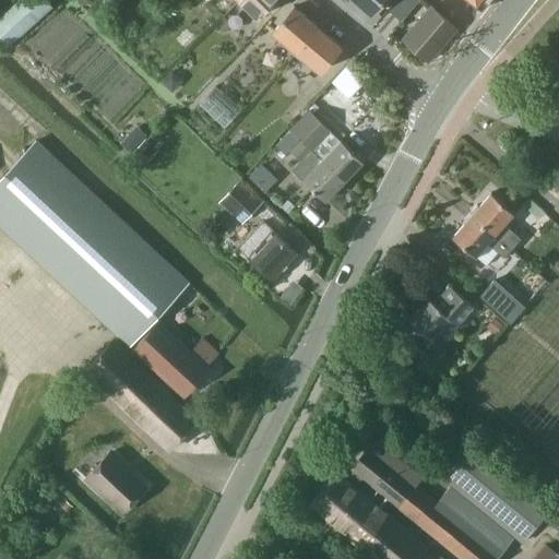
[(0,39),(7,47),(55,4),(50,0),(15,0),(0,14),(0,39)]
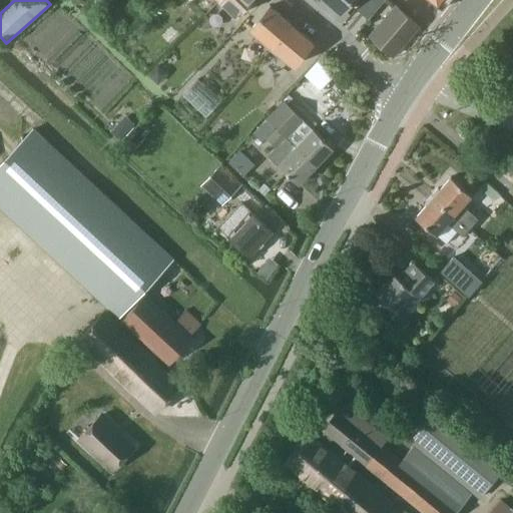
[(222,0),(237,15),(251,0),(222,0)]
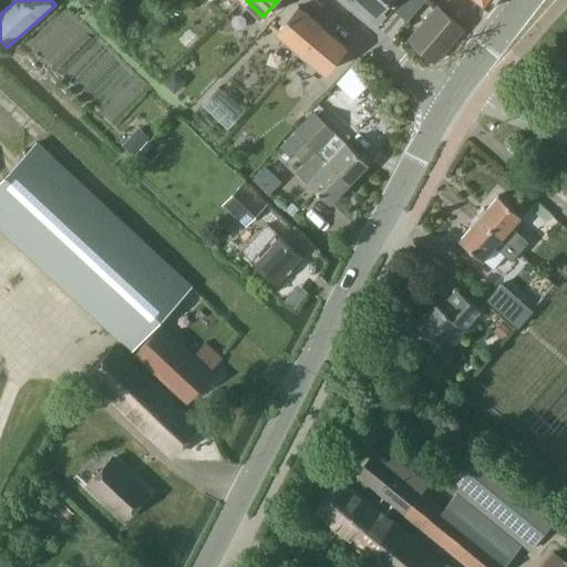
[(360,0),(378,16),(390,0),(360,0)]
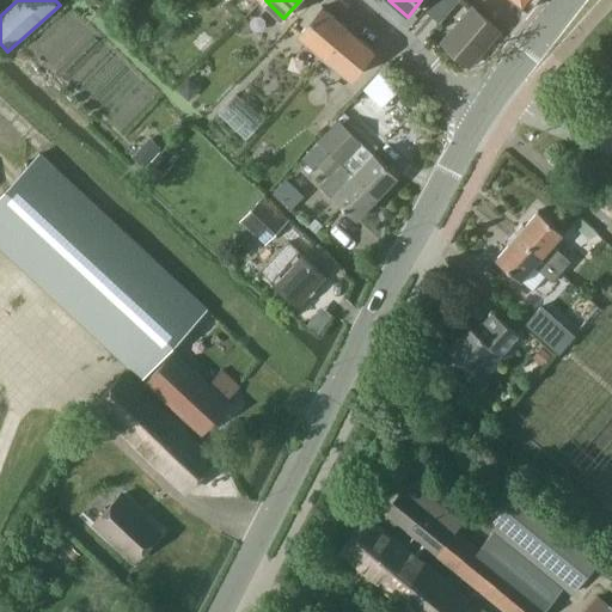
[(441,23),(459,0),(432,0),(424,8),(441,23)]
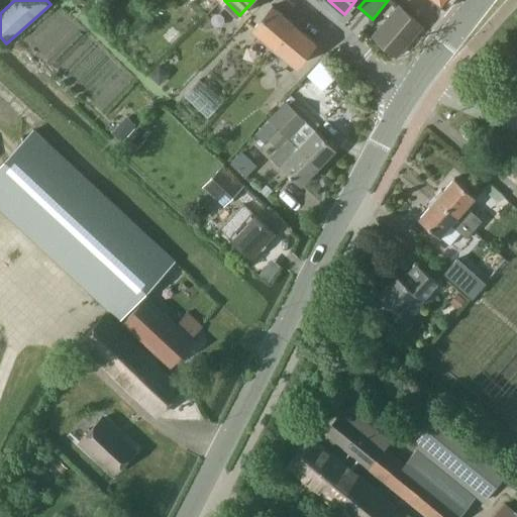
[(277,48),(296,25),(273,5),(253,28),(277,48)]
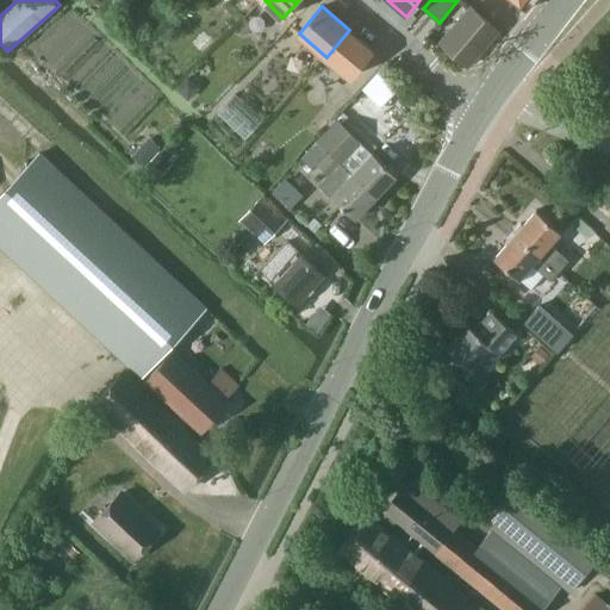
[(468,66),(499,30),(472,6),(441,42),(468,66)]
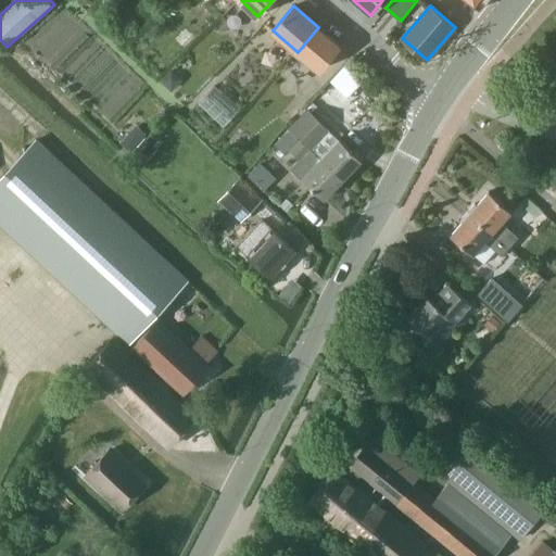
[(318,27),(298,52),(320,70),(340,45),(318,27)]
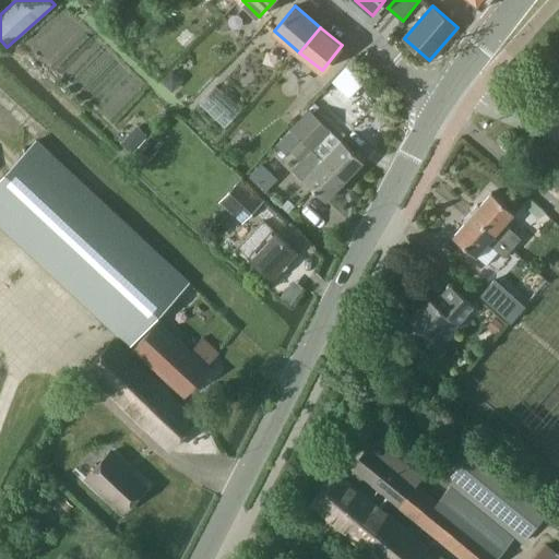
[(116,80),(96,102),(113,117),(147,79),(135,68),(120,84),(116,80)]
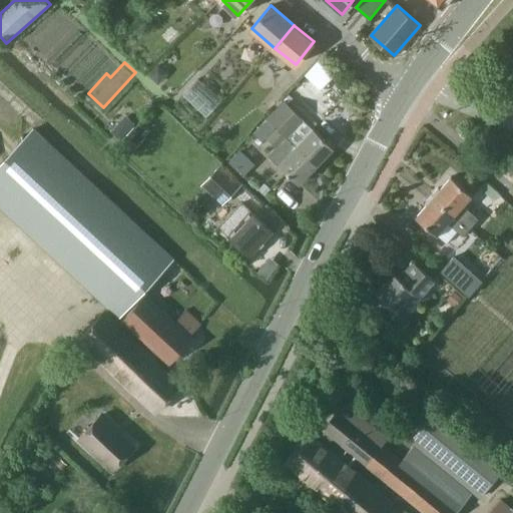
[(210,114),(222,97),(197,77),(184,94),(210,114)]
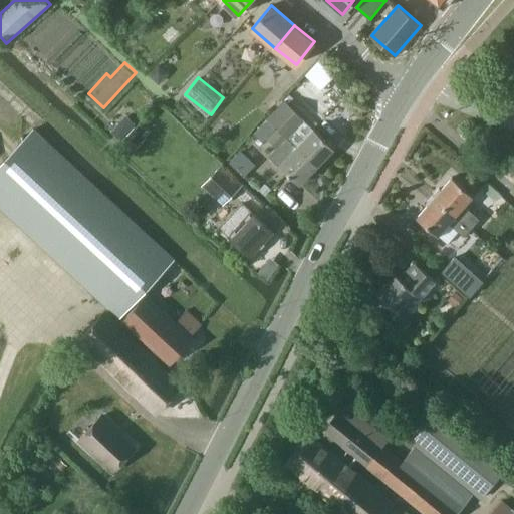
[(285,99),(269,119),(288,138),(296,146),(317,166),(335,148),(314,127),(309,133),(301,124),(305,119),(285,99)]
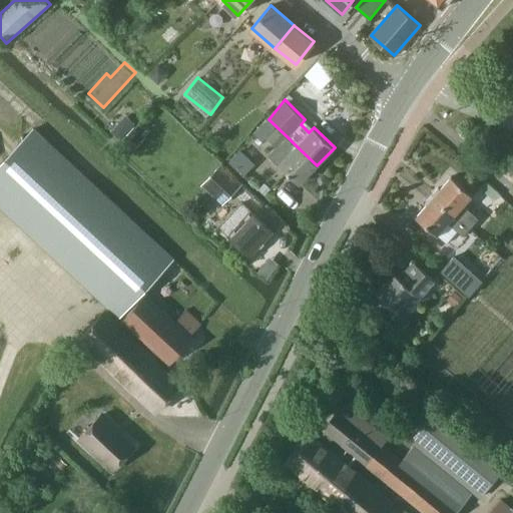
[(126,136),(135,120),(123,114),(114,130),(126,136)]
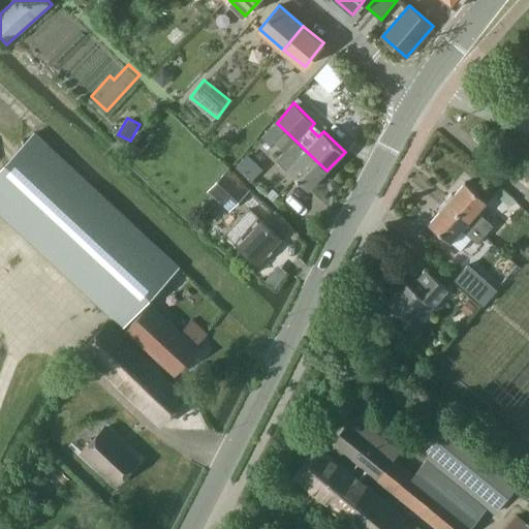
[(276,124),(267,134),(286,153),(289,151),(297,158),(287,168),(308,189),(327,170),(305,150),(297,142),(277,123),(276,124)]
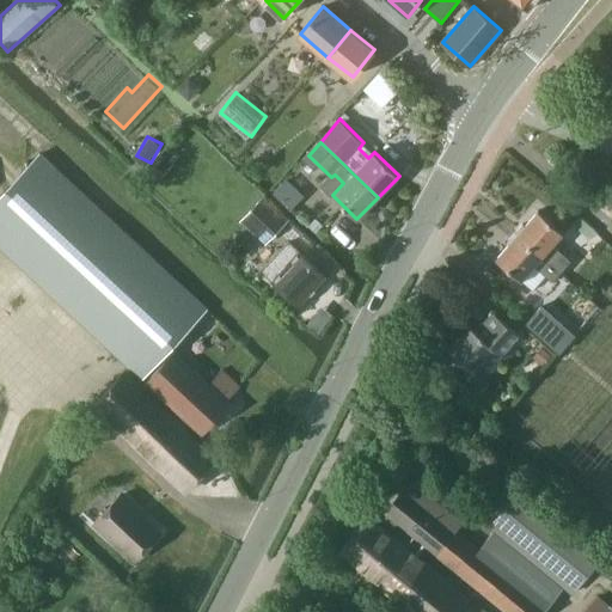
[(0,245),(142,378),(188,329),(207,307),(40,152),(0,194),(0,245)]
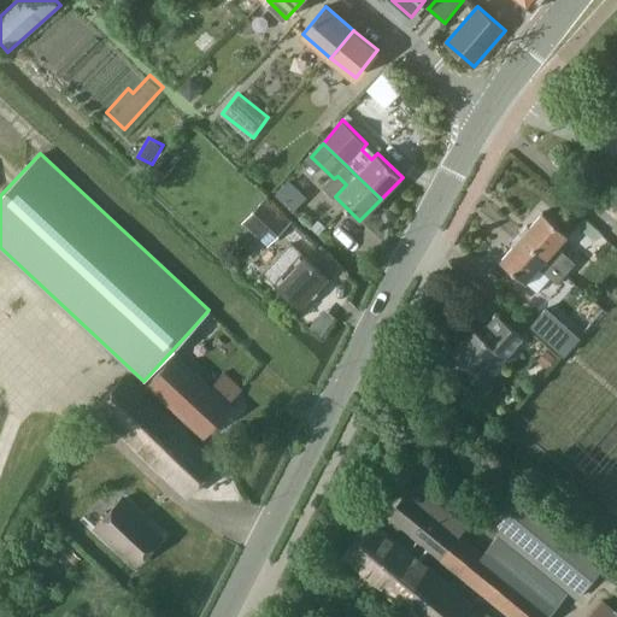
[(266,246),(274,238),(289,221),(264,197),(241,222),(266,246)]
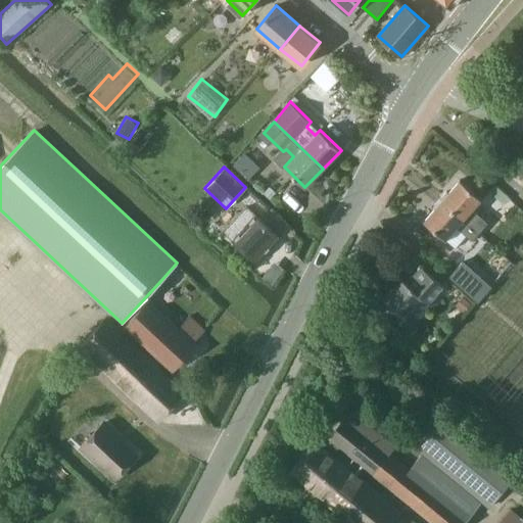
[(460,180),(442,200),(479,233),(489,223),(473,208),(482,199),(460,180)]
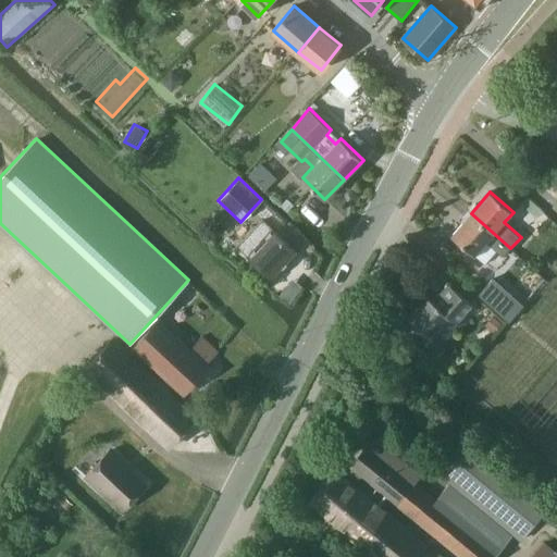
[(471,213),(452,235),(474,256),(484,264),(496,250),(503,257),(510,248),(471,213)]
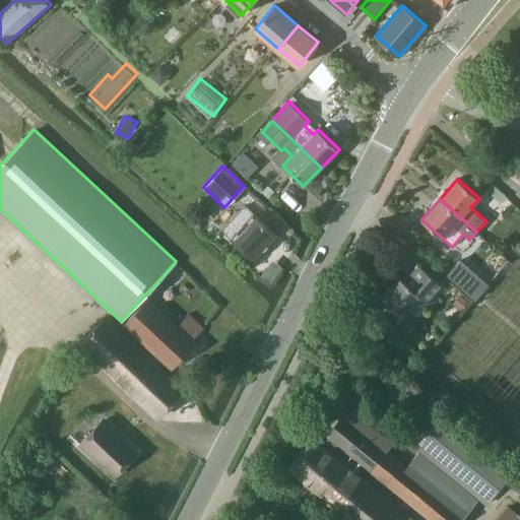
[(246,204),(221,229),(231,238),(254,260),(278,234),(255,212),(254,212),(246,204)]
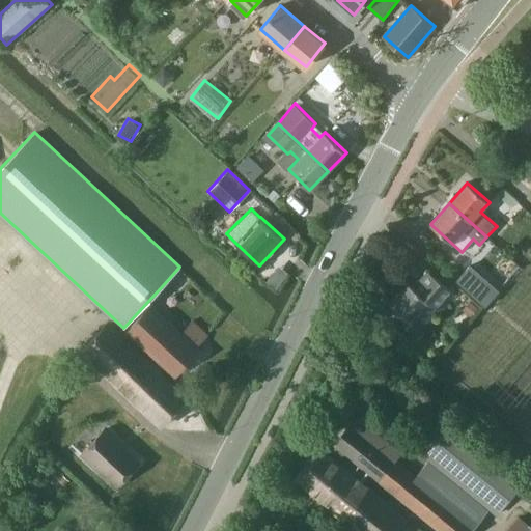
[(428,270),(413,286),(408,282),(389,303),(411,322),(428,302),(435,307),(450,289),(428,270)]
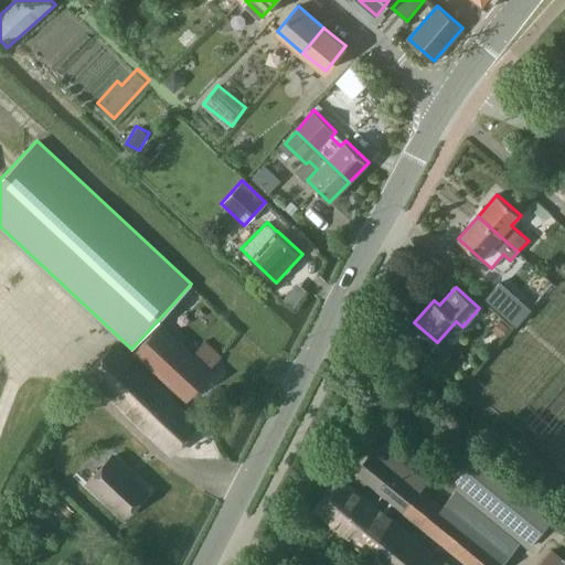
[(193,353),(161,323),(135,353),(167,383),(162,387),(115,344),(87,374),(172,452),(200,423),(171,396),(176,392),(185,401),(212,372),(210,369),(221,356),(205,341),(193,353)]
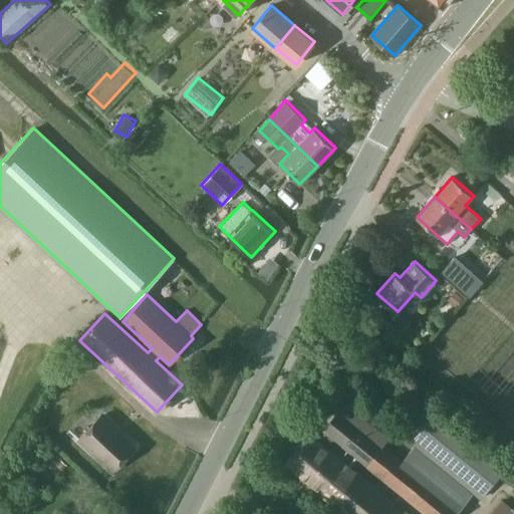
[(331,444),(334,440),(426,513),(457,513),(475,493),(481,498),(507,466),(432,404),(405,437),(416,445),(403,461),(383,446),(390,438),(345,403),(323,431),(324,432),(321,437),(331,444)]
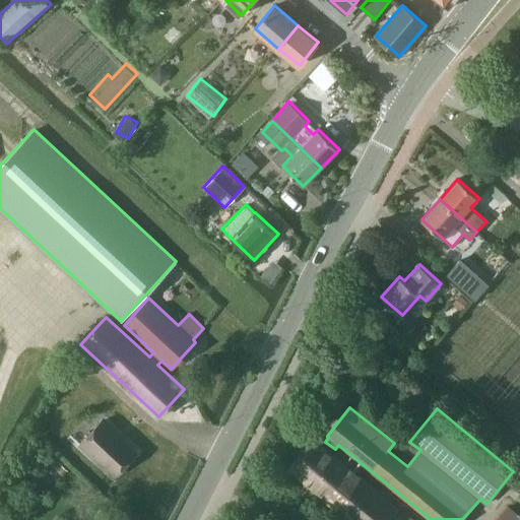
[(115,475),(136,452),(123,439),(103,420),(80,444),(115,475)]
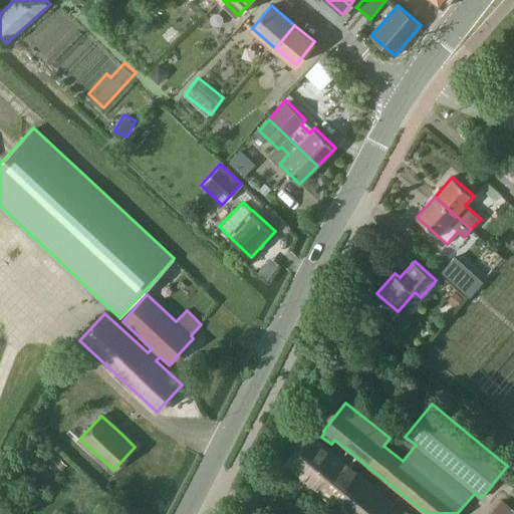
[(310,433),(285,464),(347,513),(409,513),(396,503),(397,502),(310,433)]
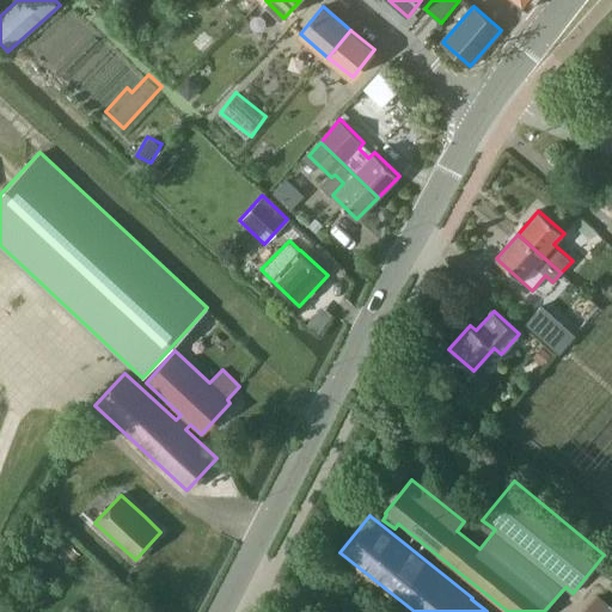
[(611,611),(611,601),(598,592),(582,611),(611,611)]
